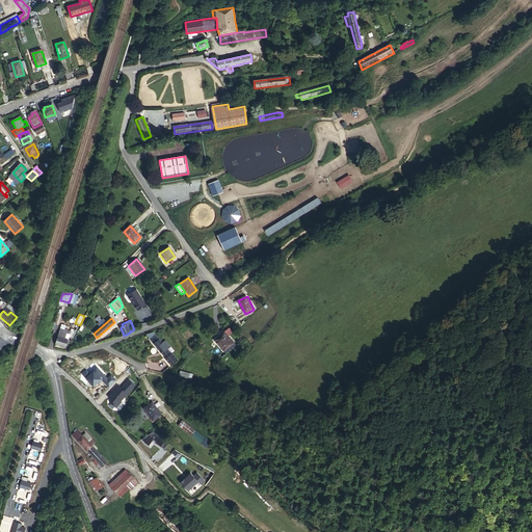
[(68,334),(59,331),(57,337),(62,339),(62,337),(64,338),(64,340),(67,341),(69,336),(70,337),(70,338),(73,340),(76,333),(73,331),(73,333),(68,331),(68,334)]
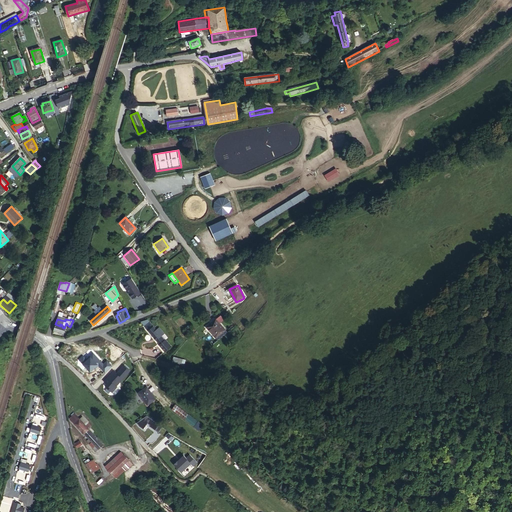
[(224,331),(214,320),(205,328),(215,339),(224,331)]
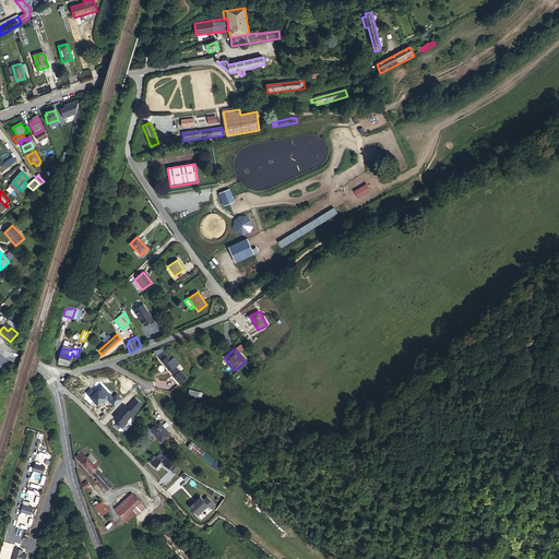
[(171,361),(163,351),(156,353),(175,377),(177,379),(181,375),(180,372),(176,367),(171,361)]
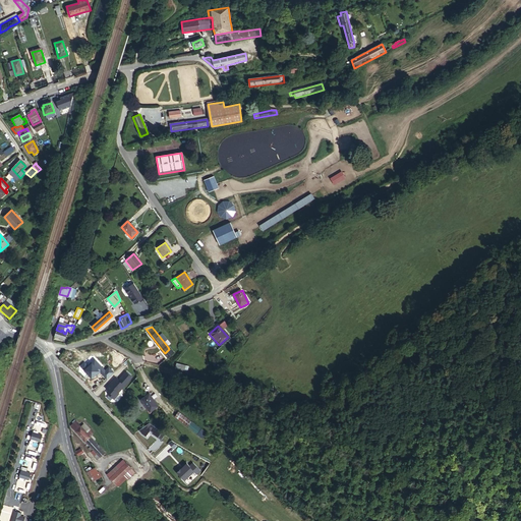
[(61,332),(56,330),(54,338),(62,341),(65,334),(63,333),(63,331),(61,330),(61,332)]
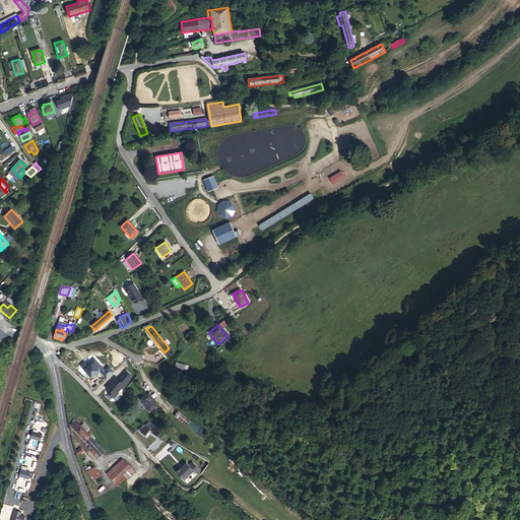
[(228,336),(218,344),(220,346),(230,339),(228,336)]
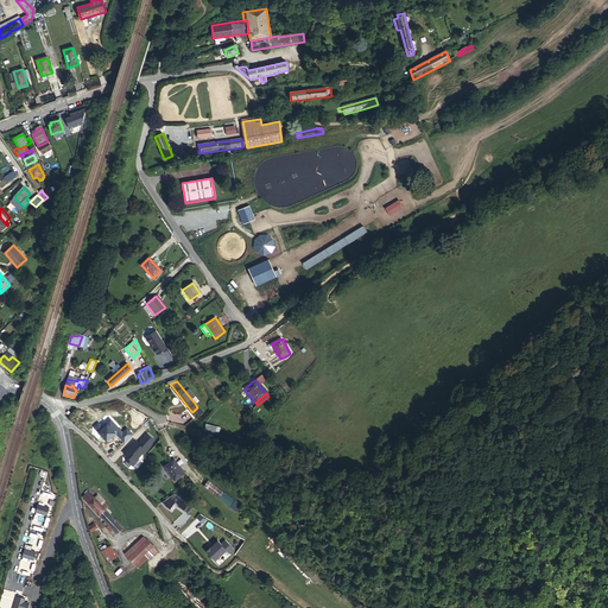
[(192,412),(190,410),(188,412),(190,416),(194,420),(203,413),(196,405),(197,407),(192,412)]
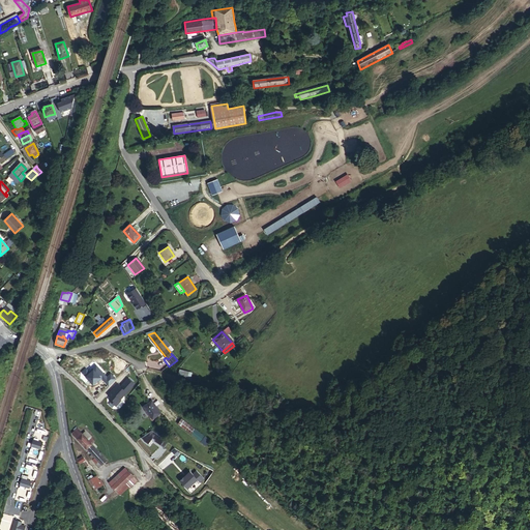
[(190,378),(192,372),(179,369),(177,375),(190,378)]
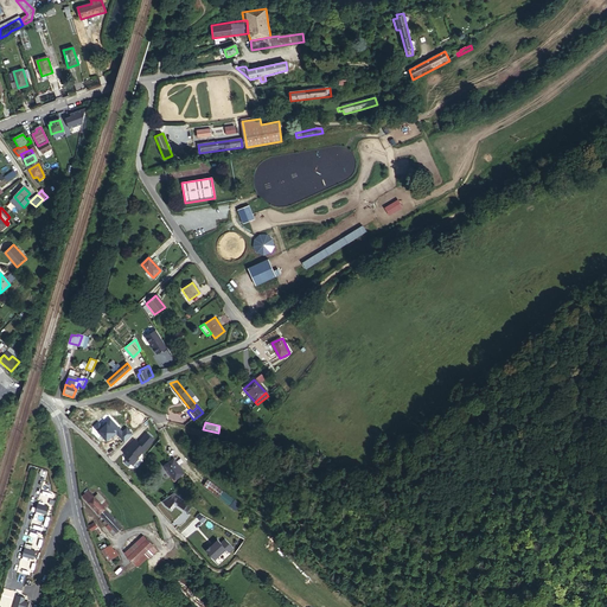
[(126,451),(138,458),(145,446),(134,439),(126,451)]
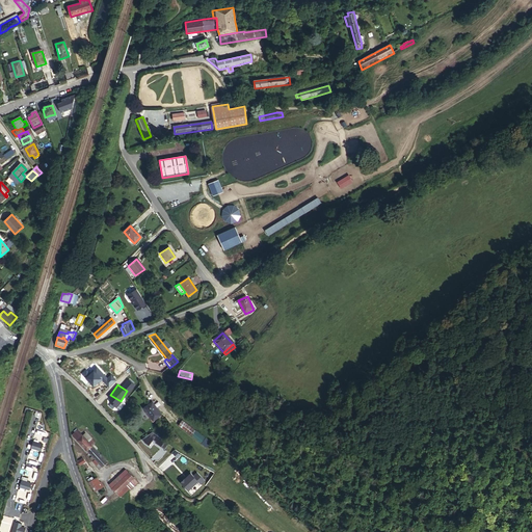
[(161,415),(152,402),(144,408),(153,421),(161,415)]
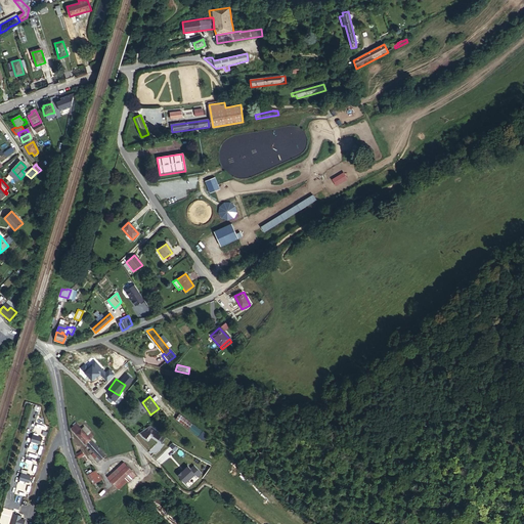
[(179,413),(175,419),(209,444),(212,440),(179,413)]
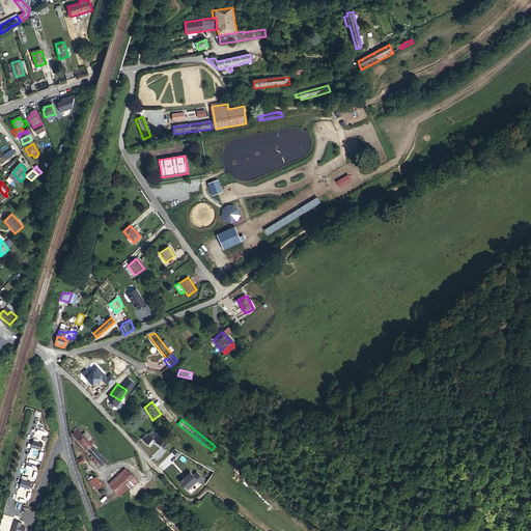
[(88,441),(83,435),(77,428),(74,430),(75,431),(73,434),(86,450),(94,443),(91,439),(88,441)]
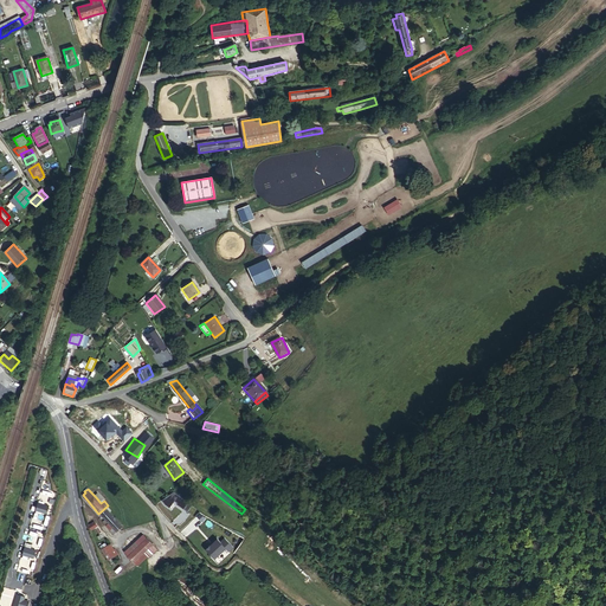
[(174,501),(187,510),(192,504),(172,490),(163,502),(169,507),(174,501)]
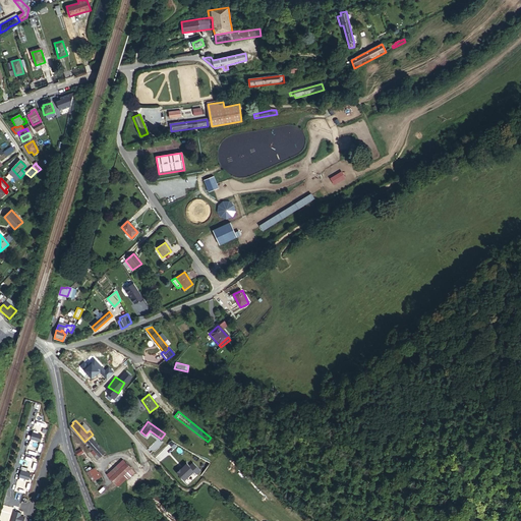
[(93,435),(84,442),(90,447),(89,449),(98,459),(108,450),(94,433),(93,435)]
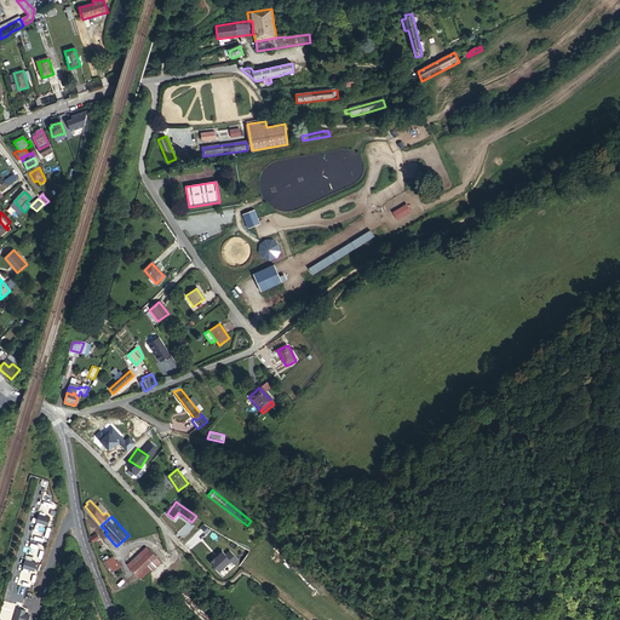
[(245,534),(248,538),(250,538),(257,530),(253,527),(245,534)]
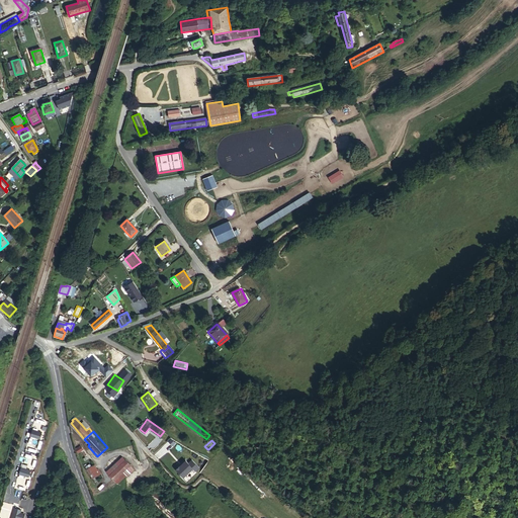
[(193,468),(195,471),(199,467),(189,456),(175,468),(183,478),(193,468)]
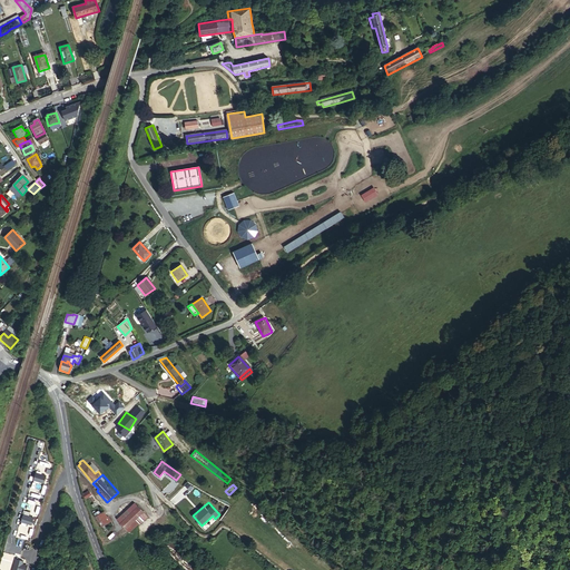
[(120,523),(138,507),(135,503),(118,520),(120,523)]
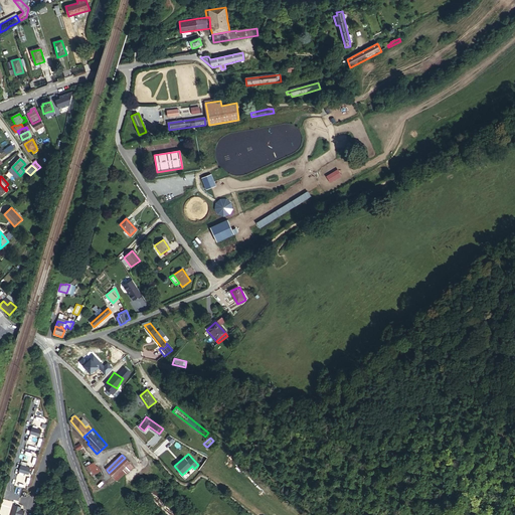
[(129,463),(125,458),(109,473),(114,477),(121,471),(129,463)]
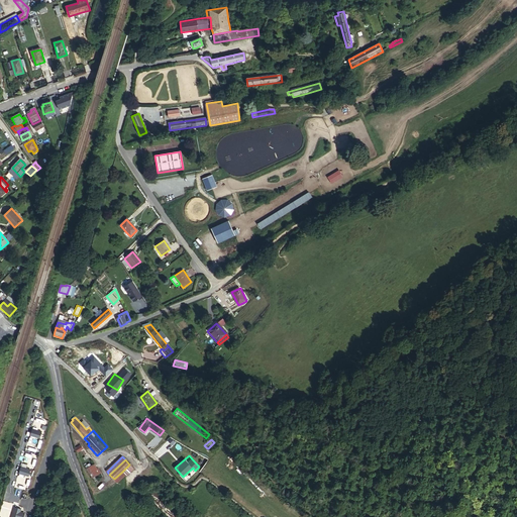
[(86,470),(93,466),(90,460),(83,464),(86,470)]
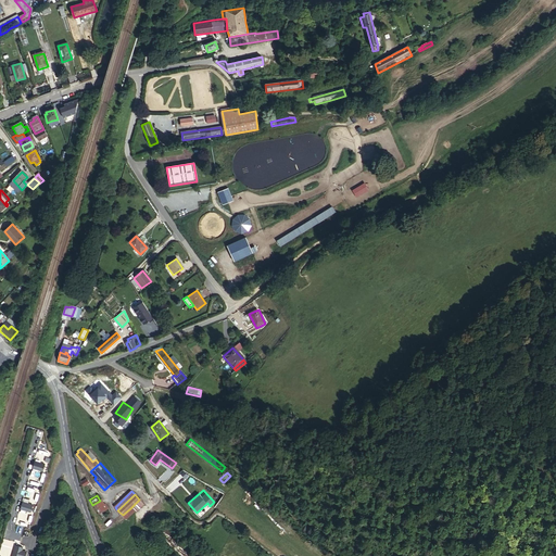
[(142,503),(139,500),(130,508),(134,512),(139,506),(142,503)]
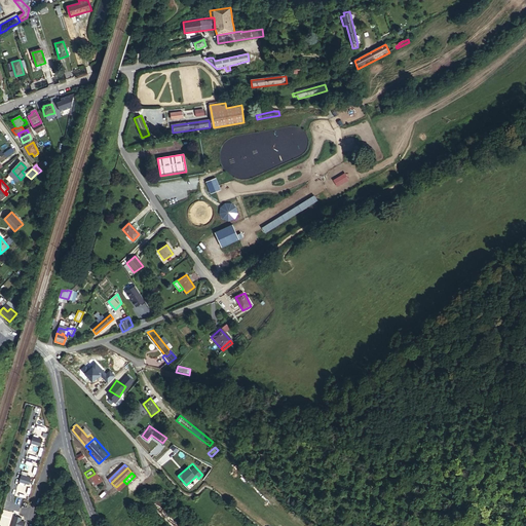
[(100,482),(95,474),(87,478),(91,483),(96,481),(97,484),(100,482)]
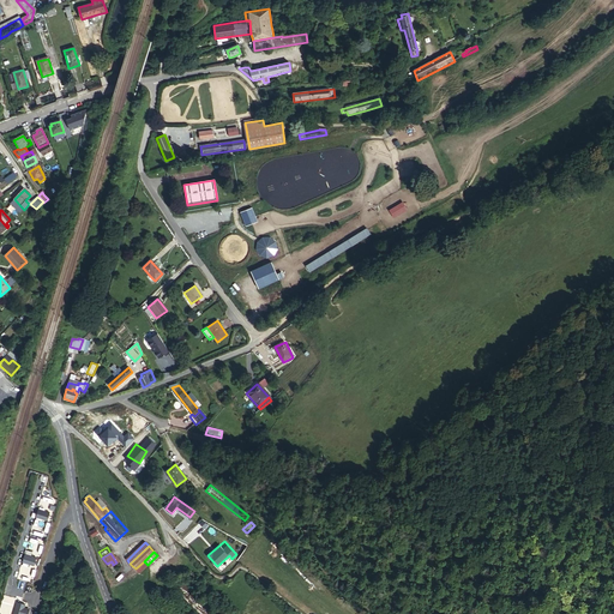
[(144,561),(136,569),(139,573),(148,565),(144,561)]
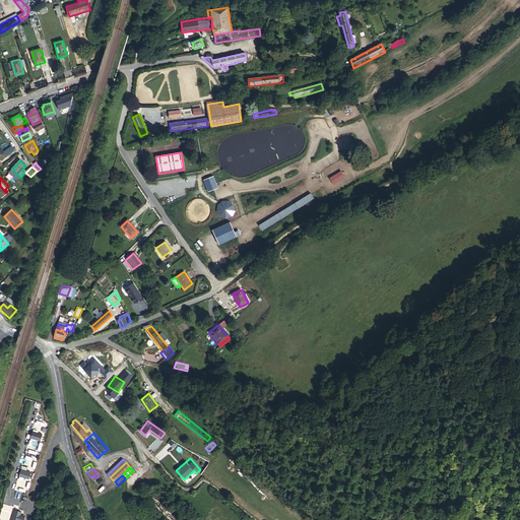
[(183,519),(173,510),(152,492),(144,500),(164,518),(166,519),(183,519)]
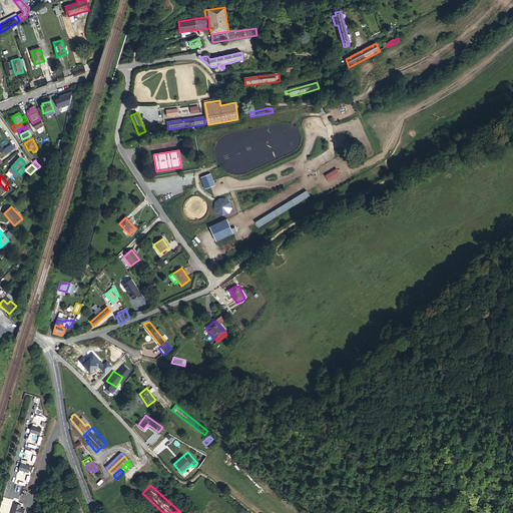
[(14,503),(11,512),(24,512),(25,509),(21,507),(21,505),(14,503)]
